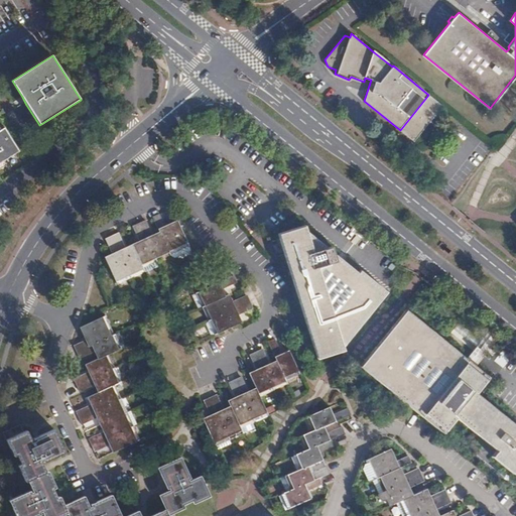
[(0,163),(7,159),(21,151),(6,128),(0,131),(0,163)]
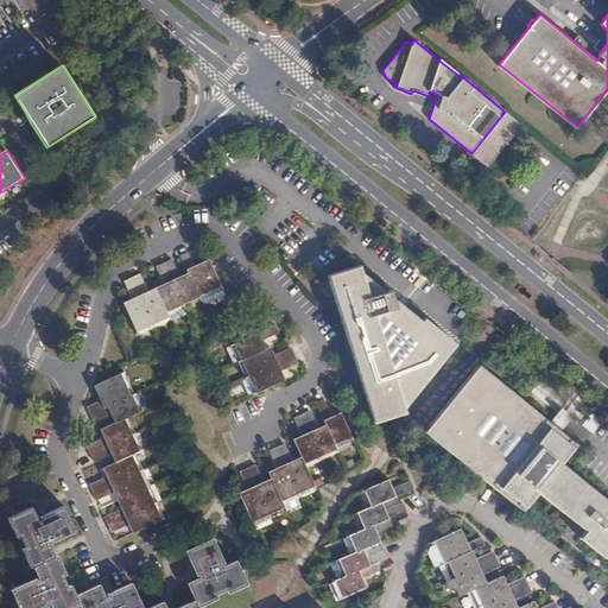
[(189,253),(181,257),(188,273),(200,297),(222,286),(209,259),(195,266),(189,253)]
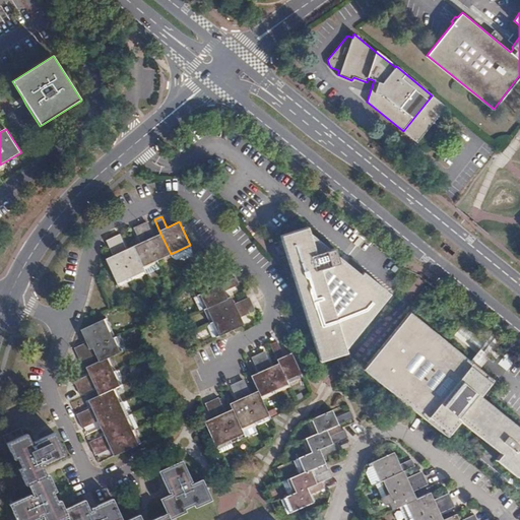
[(147,222),(140,225),(156,260),(171,254),(160,234),(154,237),(147,222)]
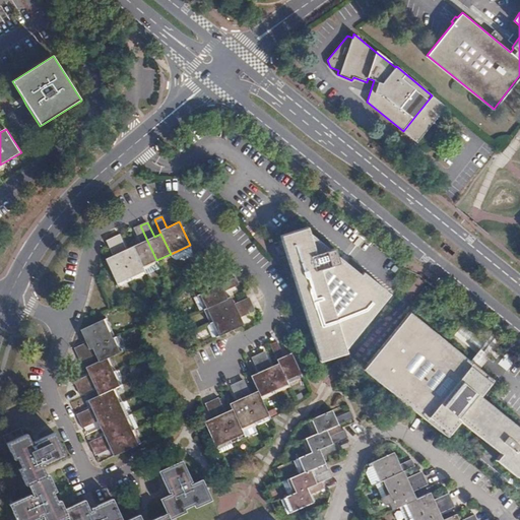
[(156,260),(140,225),(134,229),(141,243),(133,247),(145,271),(158,264),(156,260)]
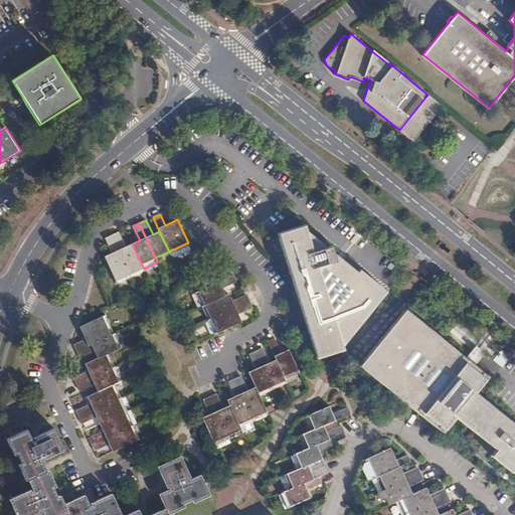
[(306,225),(279,232),(319,358),(343,350),(344,346),(387,292),(359,269),(352,277),(333,262),(337,262),(333,245),(314,250),(306,225)]
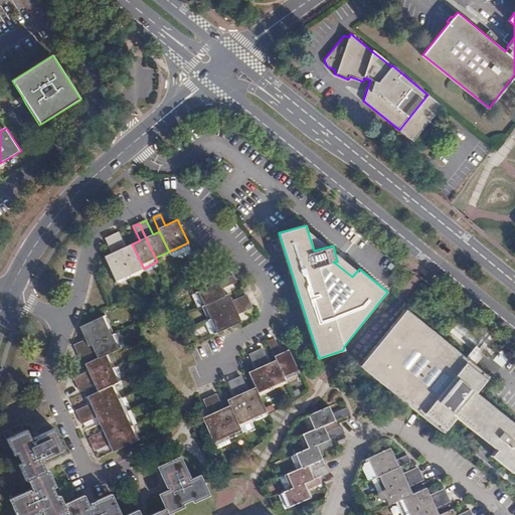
[(130,275),(144,269),(132,244),(126,247),(119,232),(112,235),(130,275)]
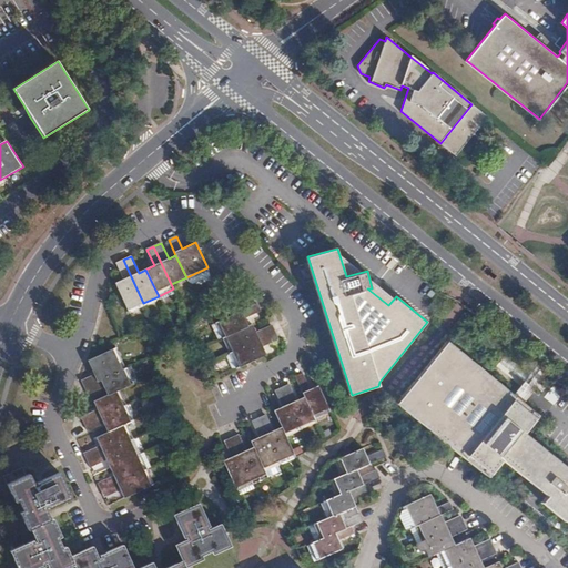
[(143,303),(123,260),(117,263),(123,280),(115,283),(128,310),(143,303)]
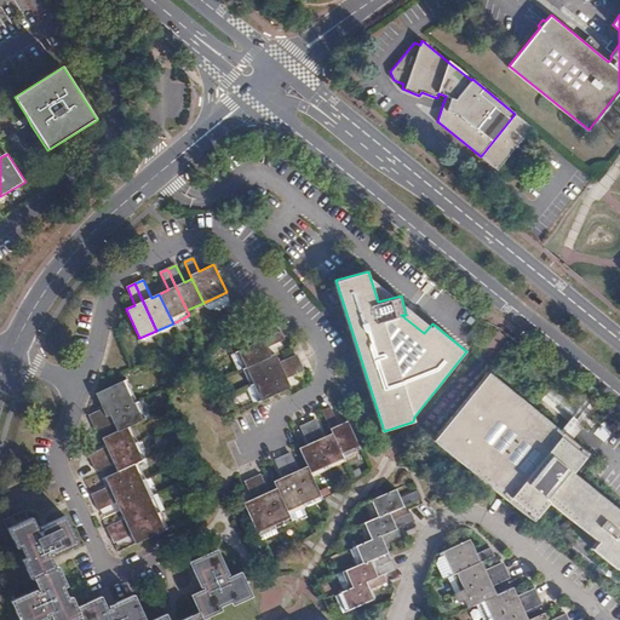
[(240,351),(247,368),(273,356),(269,348),(286,340),(282,332),(240,351)]
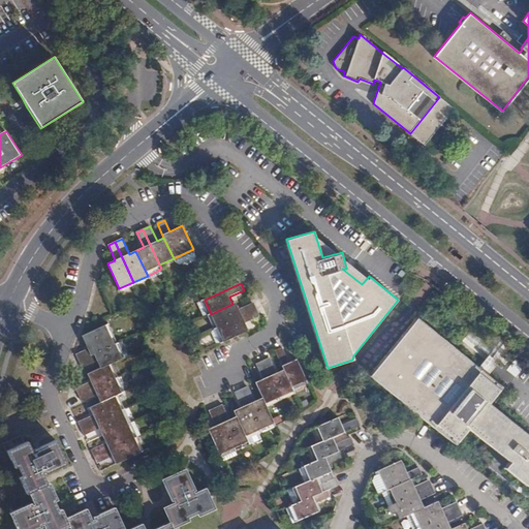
[(211,314),(217,328),(257,309),(254,303),(240,310),(237,303),(232,304),(211,314)]
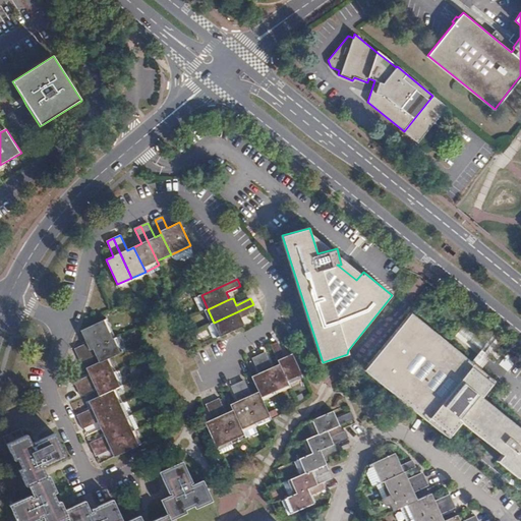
[(253,304),(214,323),(210,328),(214,338),(221,337),(245,326),(241,319),(256,311),(253,304)]
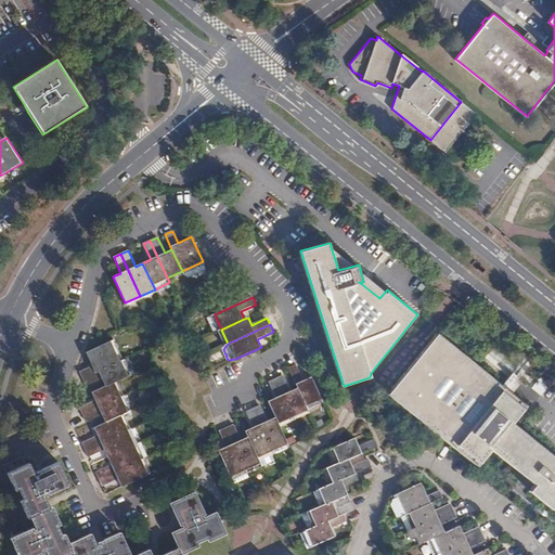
[(439,333),(388,392),(478,467),(493,450),(534,485),(529,491),(552,510),(554,504),(554,457),(515,424),(529,408),(439,333)]
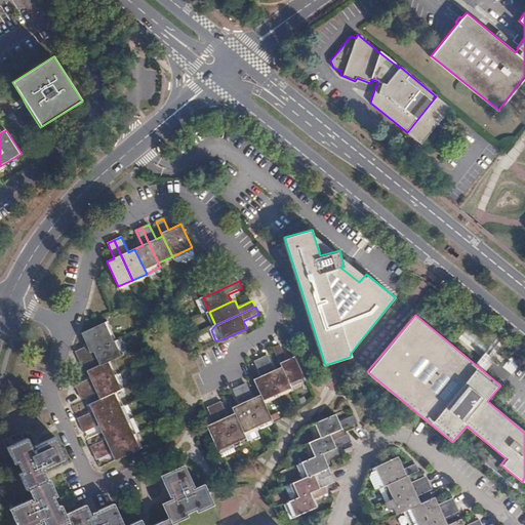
[(78,358),(114,341),(105,323),(82,333),(87,346),(75,351),(78,358)]
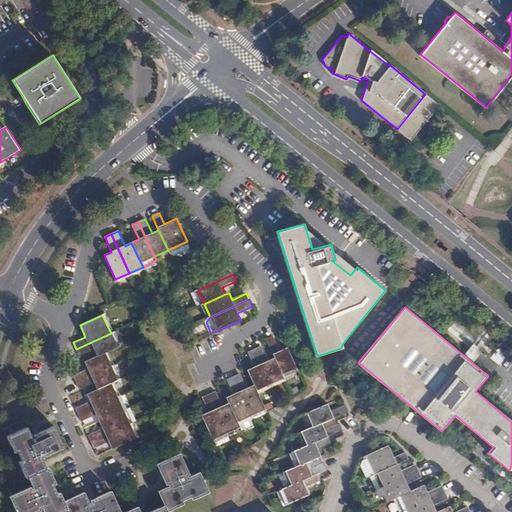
[(94,349),(97,356),(106,352),(118,347),(112,332),(111,333),(76,349),(79,356),(94,349)]
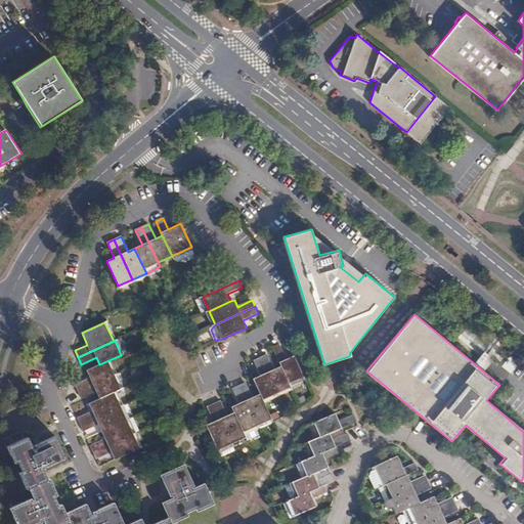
[(274,348),(282,366),(291,384),(304,378),(295,356),(288,359),(280,345),(274,348)]
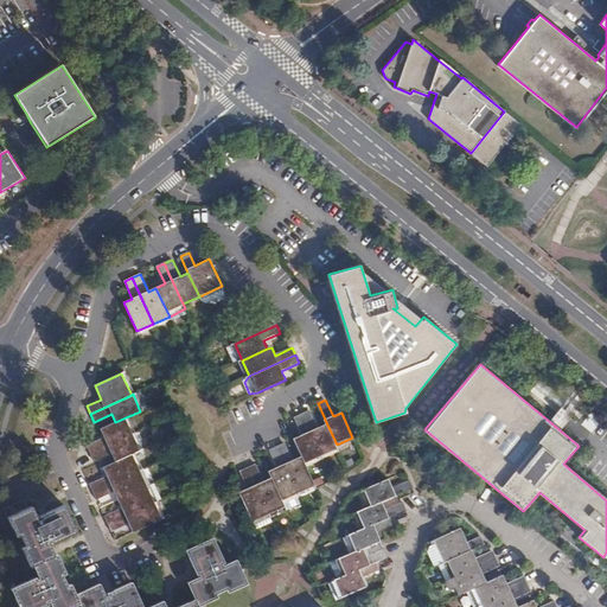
[(304,415),(323,457),(338,449),(337,445),(327,425),(319,429),(311,411),(304,415)]
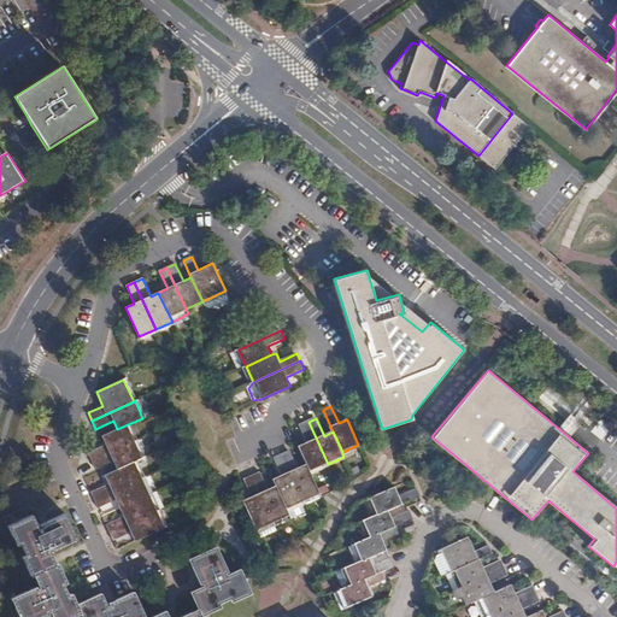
[(299,447),(307,464),(310,471),(328,464),(309,422),(300,425),(309,444),(299,447)]
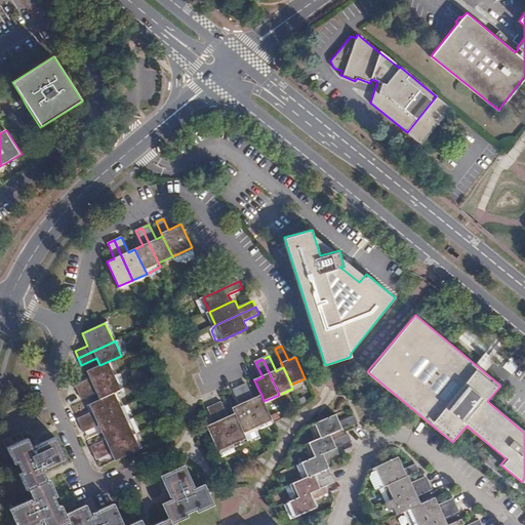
[(75,385),(78,392),(115,375),(109,361),(99,365),(87,370),(91,377),(75,385)]
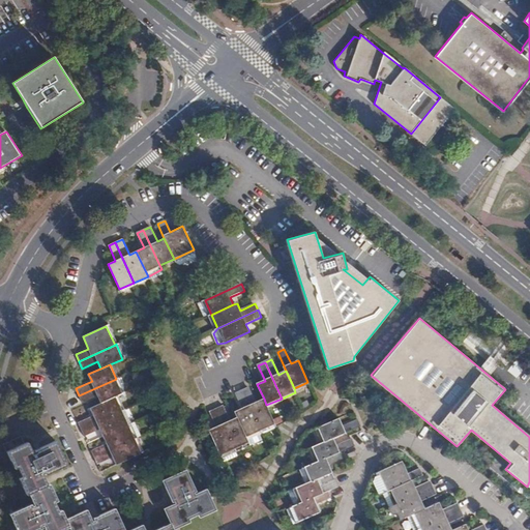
[(101,403),(115,396),(122,393),(116,379),(79,395),(82,403),(97,395),(101,403)]
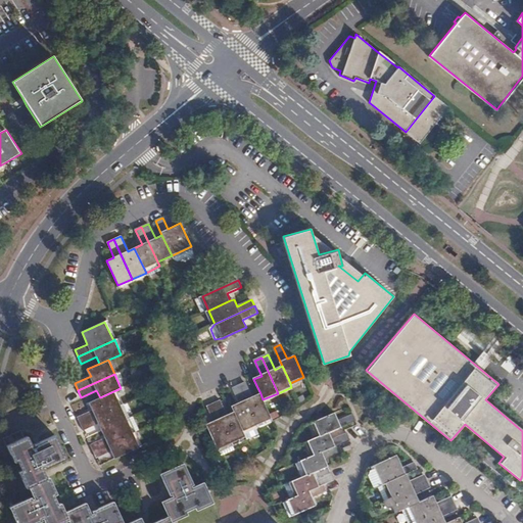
[(239,386),(256,424),(271,417),(263,399),(260,393),(252,397),(246,383),(239,386)]
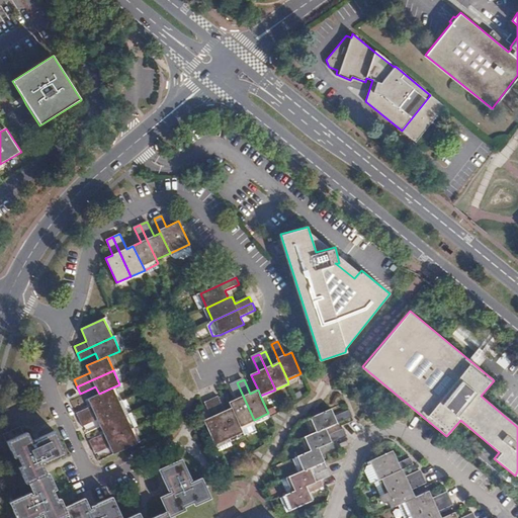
[(232,407),(240,426),(254,420),(237,382),(231,385),(236,398),(229,401),(232,407)]
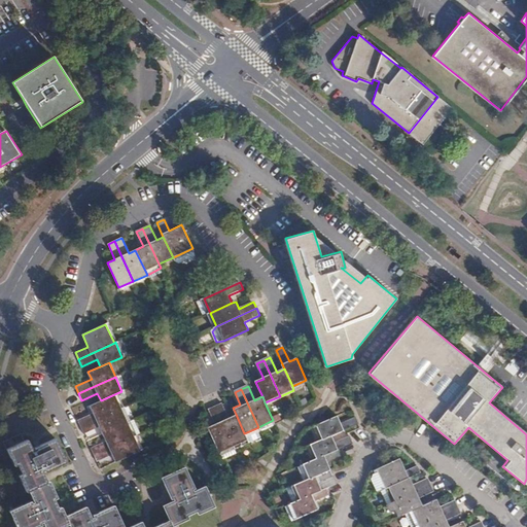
[(77,420),(80,427),(121,409),(114,394),(101,400),(90,406),(93,414),(77,420)]
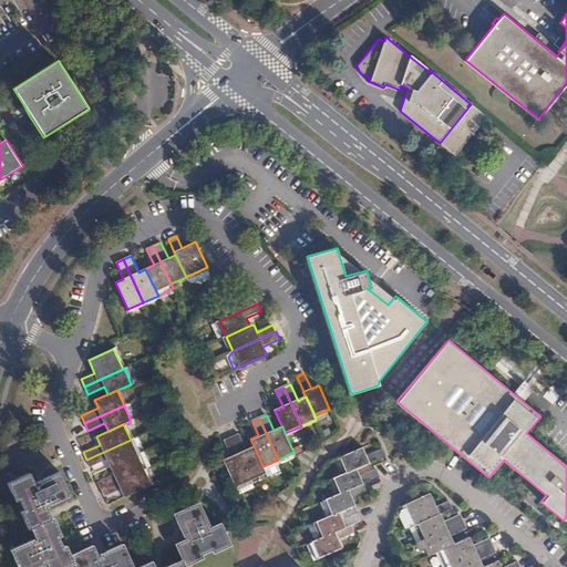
[(238,432),(230,436),(250,480),(266,472),(263,466),(254,445),(246,449),(238,432)]
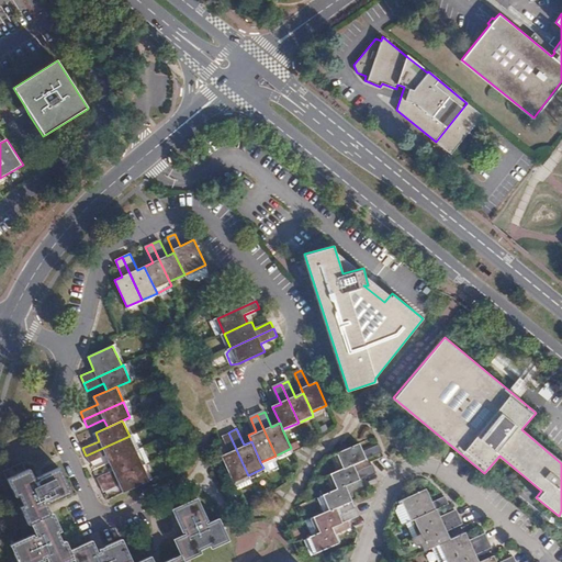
[(228,451),(221,454),(235,487),(250,480),(248,475),(228,433),(222,435),(228,451)]
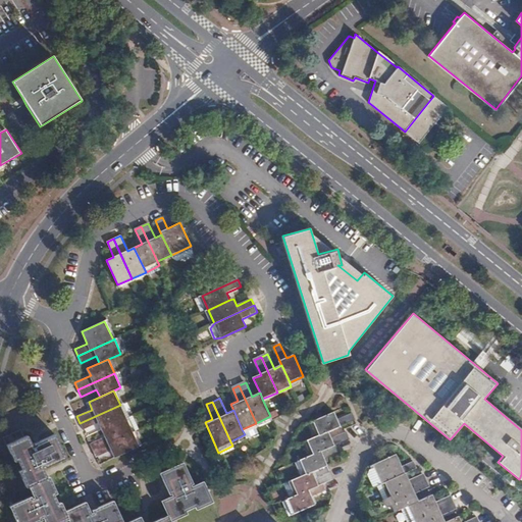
[(98,423),(101,429),(126,418),(120,405),(80,423),(84,430),(98,423)]
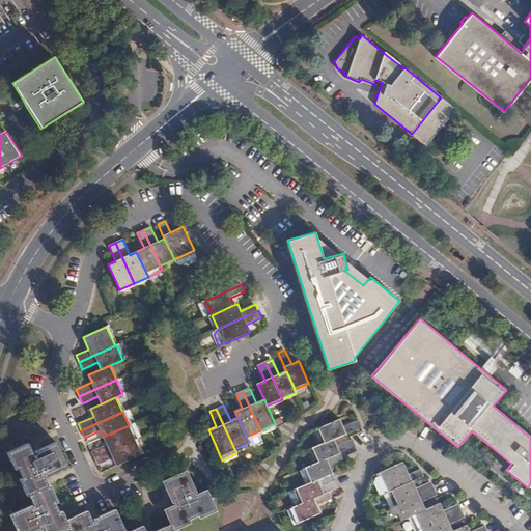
[(317,428),(324,444),(333,440),(361,427),(358,420),(342,426),(339,419),(317,428)]
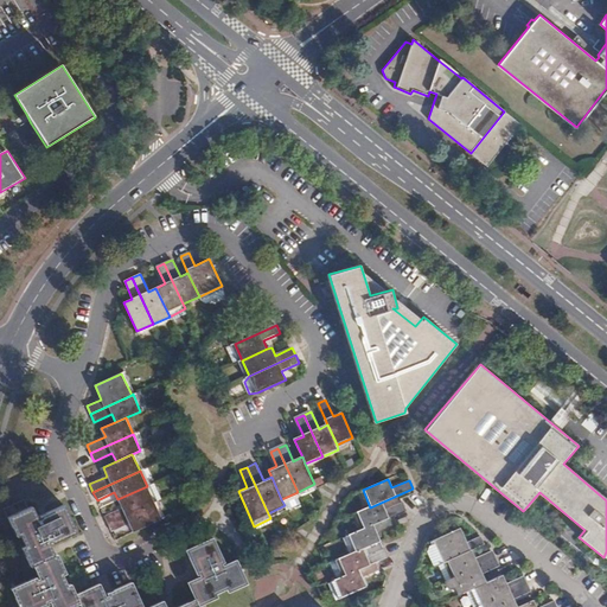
[(104,516),(108,523),(153,503),(160,499),(153,484),(147,486),(117,499),(122,509),(104,516)]
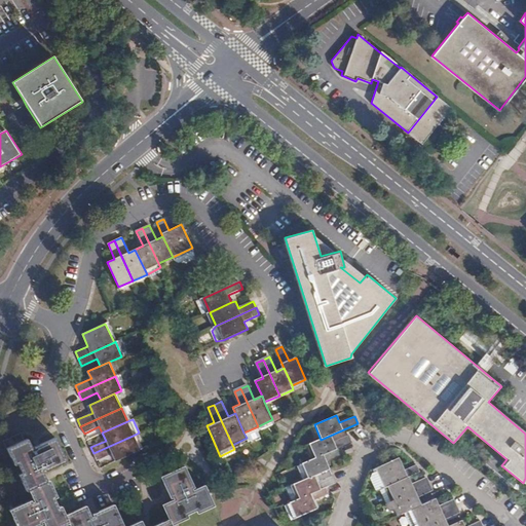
[(133,436),(94,453),(97,460),(111,454),(115,461),(133,453),(140,450),(133,436)]
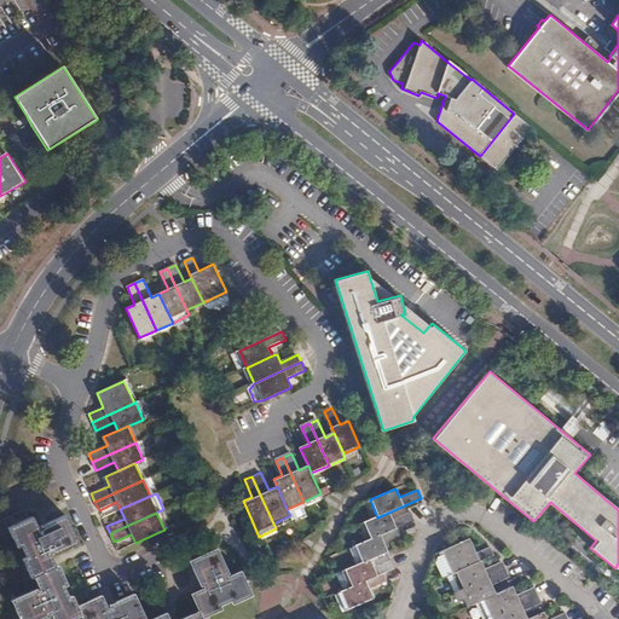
[(363,524),(370,539),(398,527),(414,521),(410,513),(392,520),(388,513),(377,518),(363,524)]
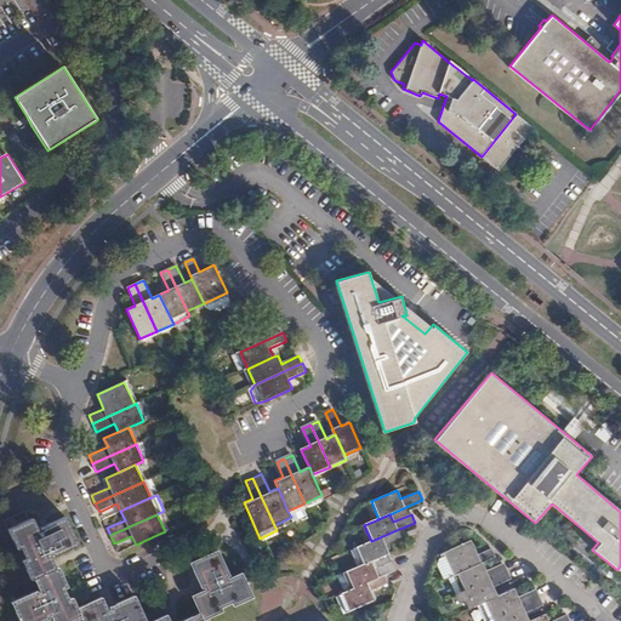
[(38,530),(33,518),(7,529),(16,550),(21,547),(26,557),(21,559),(30,579),(34,577),(56,567),(50,553),(52,553),(53,554),(78,543),(66,516),(39,527),(40,529),(38,530)]
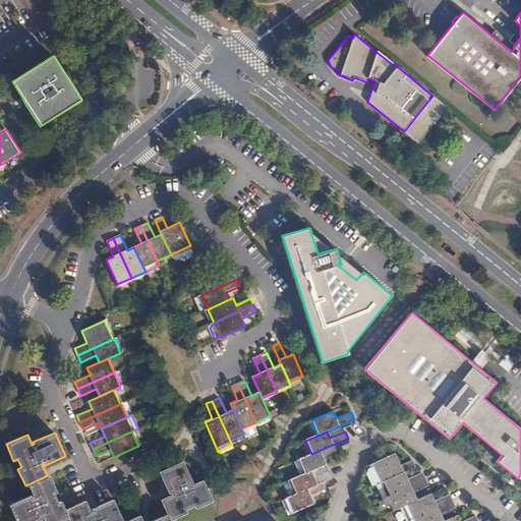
[(298,460),(304,473),(315,469),(326,464),(323,457),(338,450),(335,444),(311,454),(298,460)]
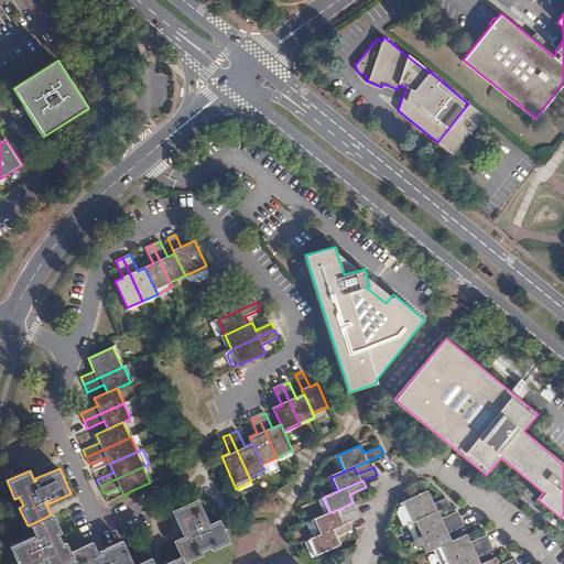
[(415,523),(438,512),(451,508),(447,501),(434,507),(427,494),(402,505),(404,508),(400,509),(397,514),(403,529),(415,523)]
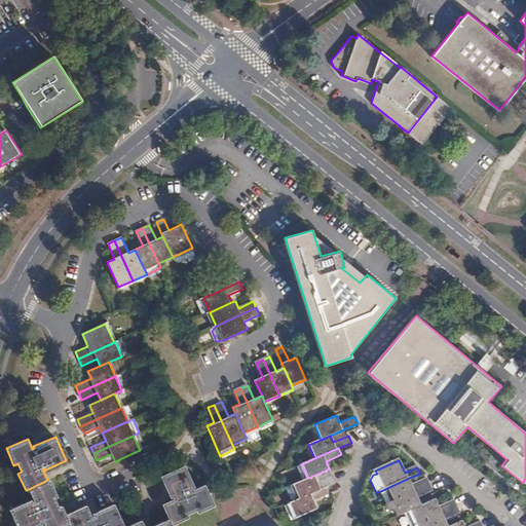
[(164,502),(162,503),(170,518),(173,525),(175,524),(188,518),(187,515),(197,511),(198,513),(216,505),(205,484),(194,489),(193,487),(195,487),(185,465),(161,477),(172,497),(173,496),(174,498),(164,502)]
